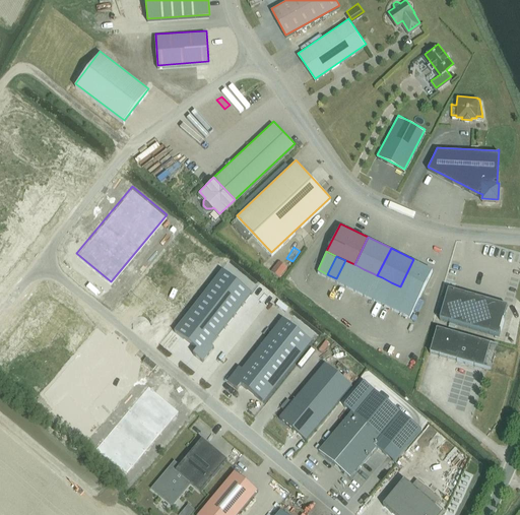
[(278,258),(271,267),(280,274),(287,264),(278,258)]
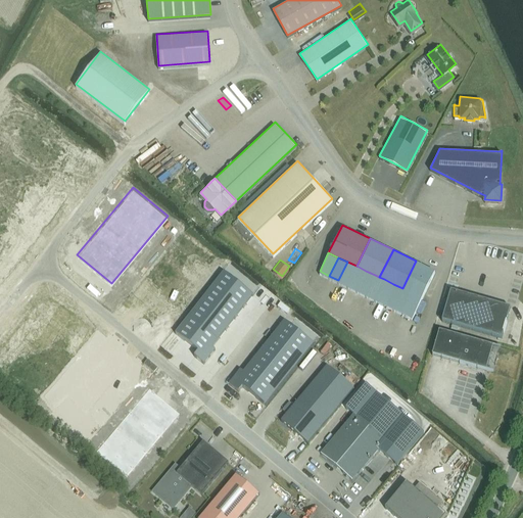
[(421,297),(434,270),(416,261),(402,288),(412,292),(421,297)]
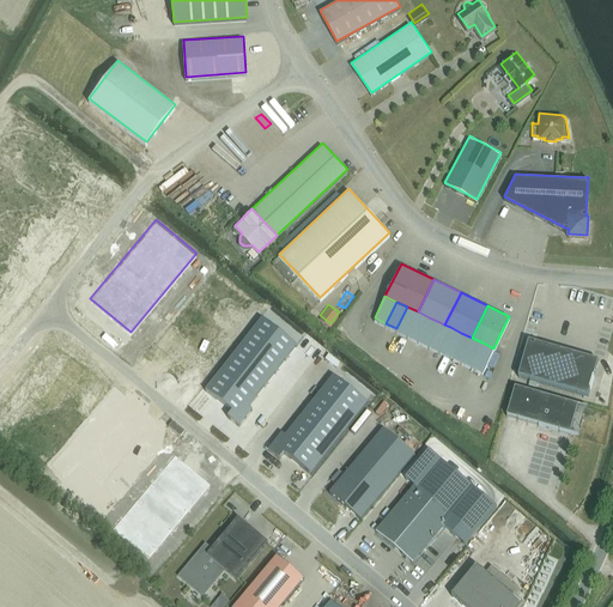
[(407,333),(418,311),(407,307),(396,328),(407,333)]
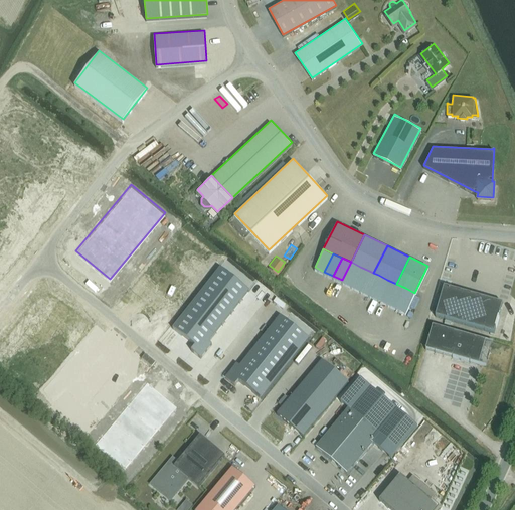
[(351,285),(360,267),(351,262),(342,280),(351,285)]
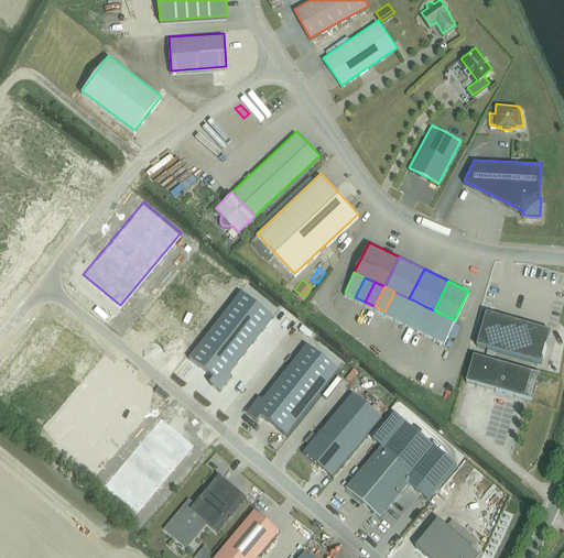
[(240,290),(187,354),(212,374),(208,379),(218,387),(230,372),(227,369),(271,314),(240,290)]
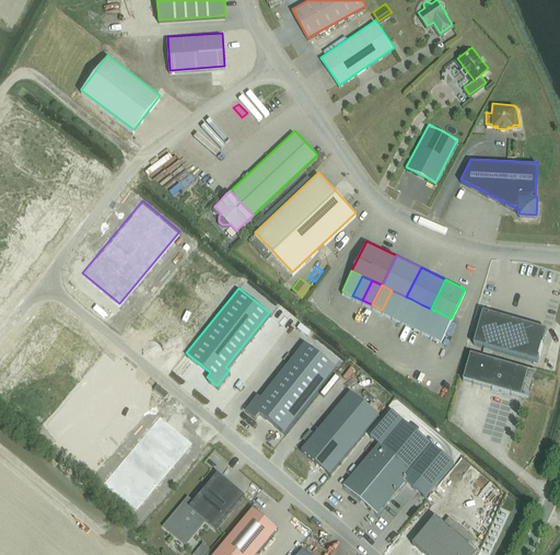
[(392,314),(401,295),(392,290),(382,310),(392,314)]
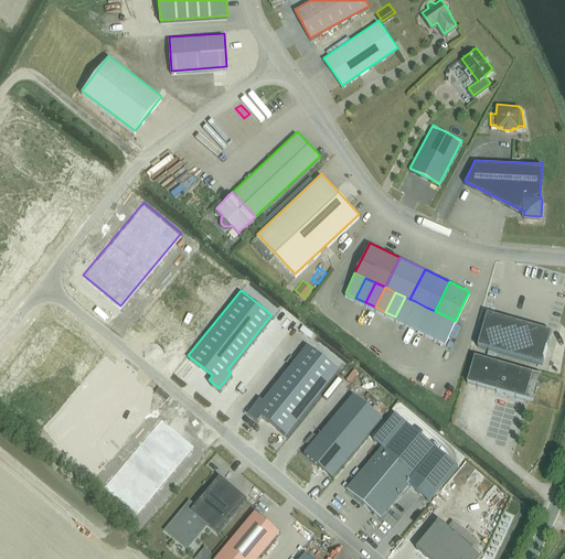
[(415,301),(409,299),(405,297),(395,316),(405,321),(415,301)]
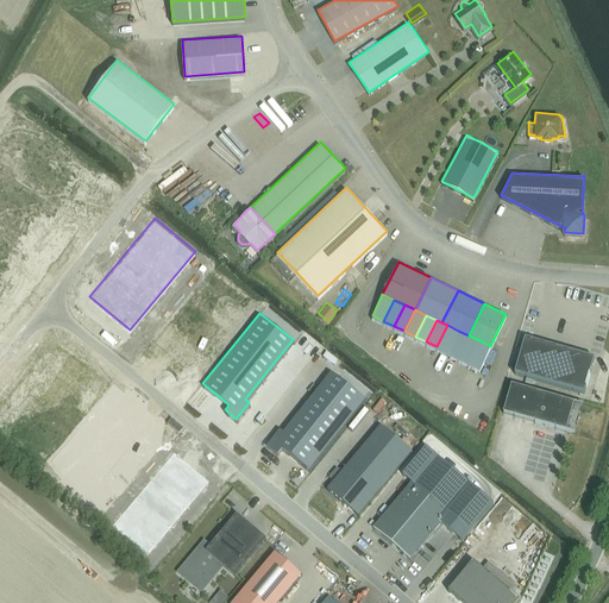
[(447,352),(458,331),(447,325),(437,346),(447,352)]
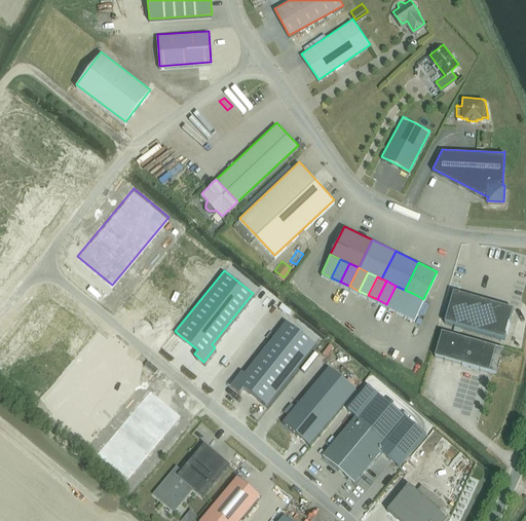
[(396,308),(405,290),(396,286),(386,304),(396,308)]
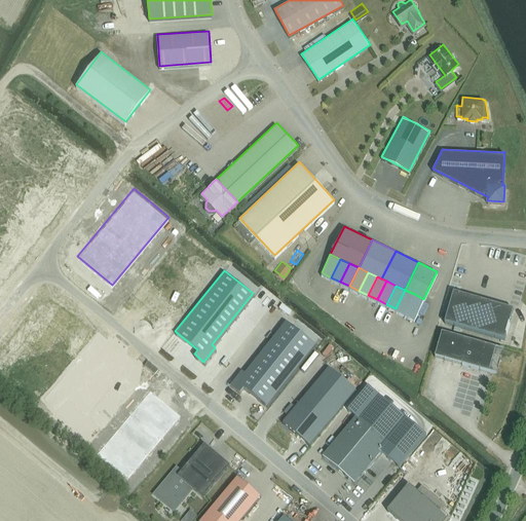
[(453,289),(444,320),(504,337),(513,306),(453,289)]
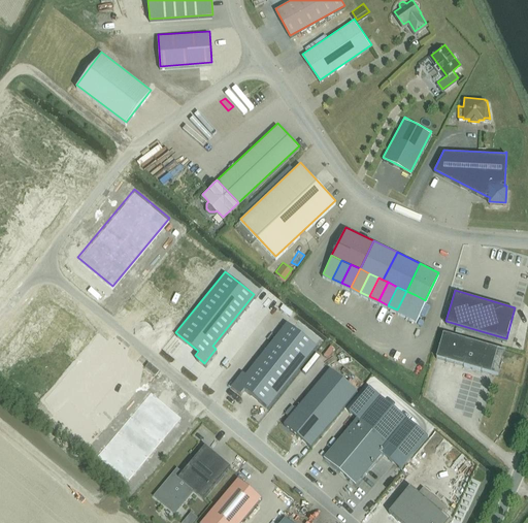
[(406,315),(416,295),(406,291),(397,309),(406,315)]
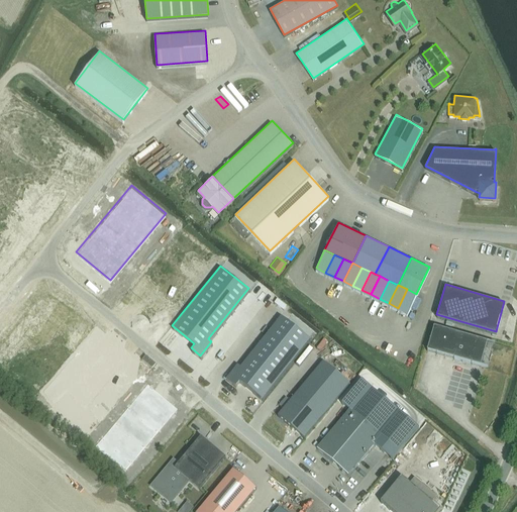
[(407,312),(416,294),(407,289),(398,308),(407,312)]
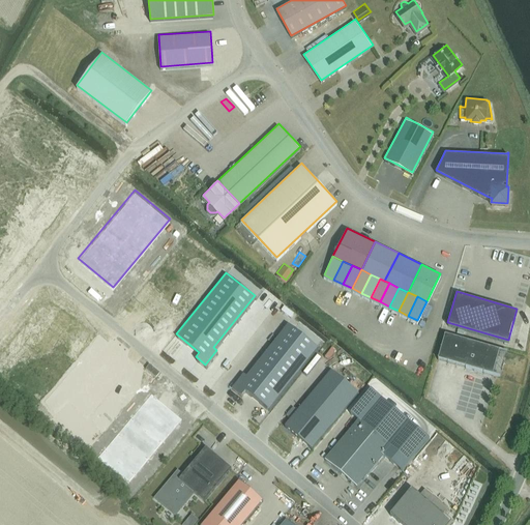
[(243,375),(232,389),(241,397),(242,396),(265,414),(316,351),(287,327),(246,377),(243,375)]
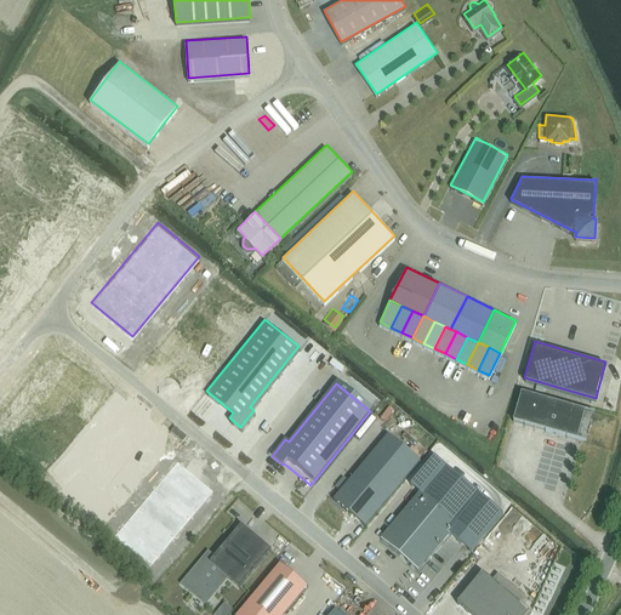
[(577,436),(586,406),(522,388),(513,417),(577,436)]
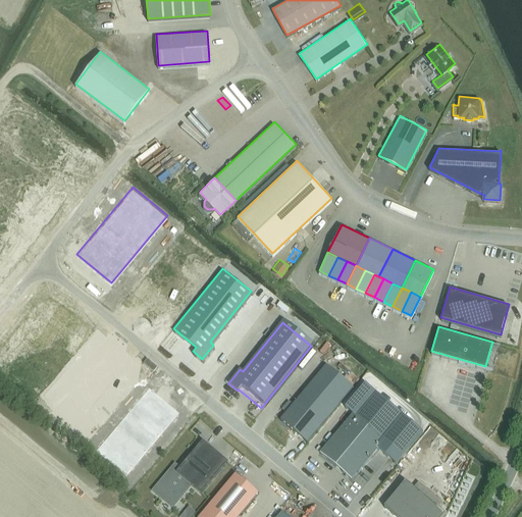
[(353,384),(326,362),(280,416),(307,438),(353,384)]
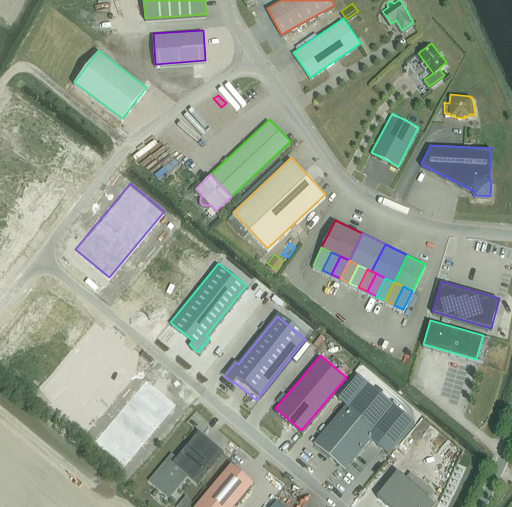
[(346,402),(314,441),(345,467),(371,436),(389,451),(415,420),(358,372),(339,396),(346,402)]
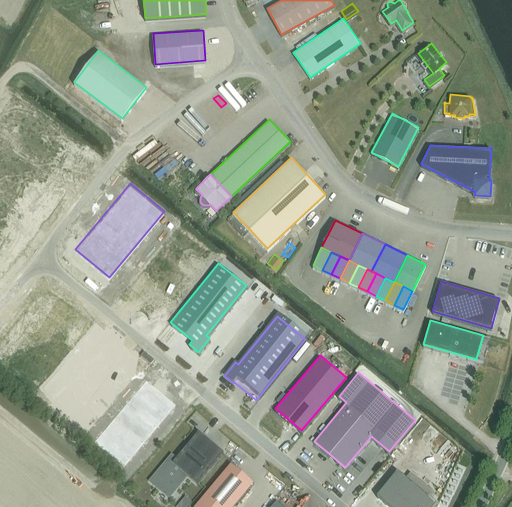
[(124,462),(175,401),(146,377),(95,438),(124,462)]
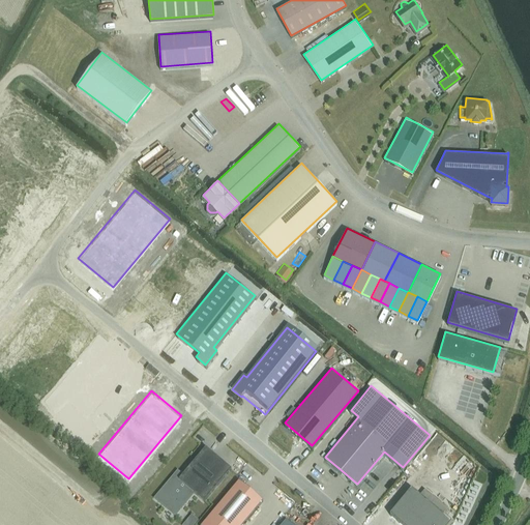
[(231,465),(206,444),(179,475),(174,471),(155,494),(175,512),(194,489),(205,497),(231,465)]
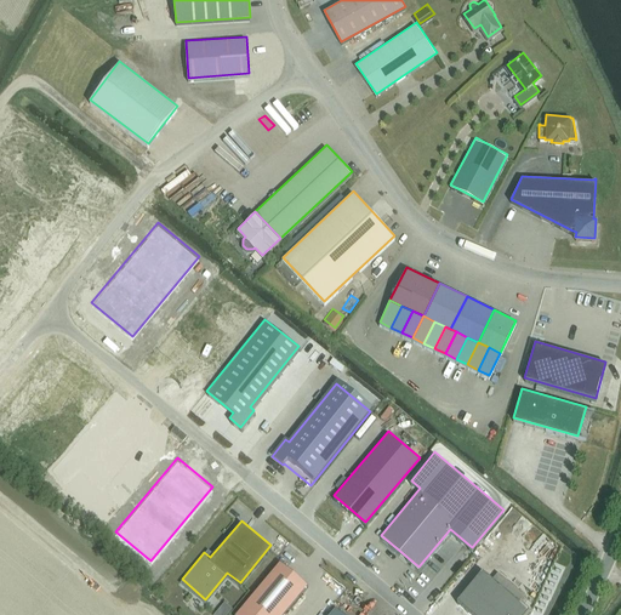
[(234,614),(235,614),(280,614),(308,582),(280,558),(234,614)]
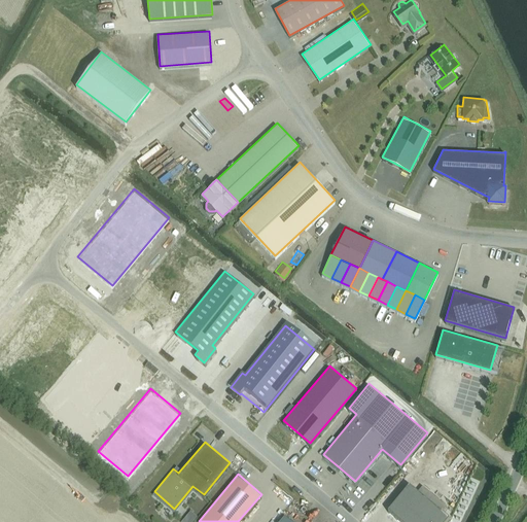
[(437,521),(449,510),(443,505),(445,502),(411,475),(384,507),(402,521),(437,521)]
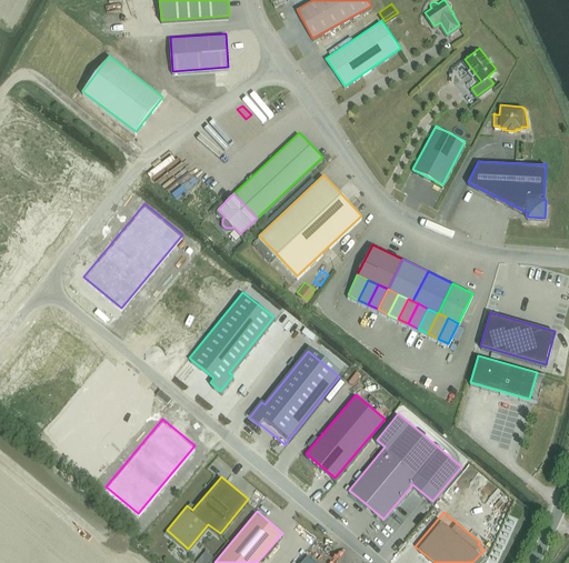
[(208,559),(212,553),(206,548),(201,553),(208,559)]
